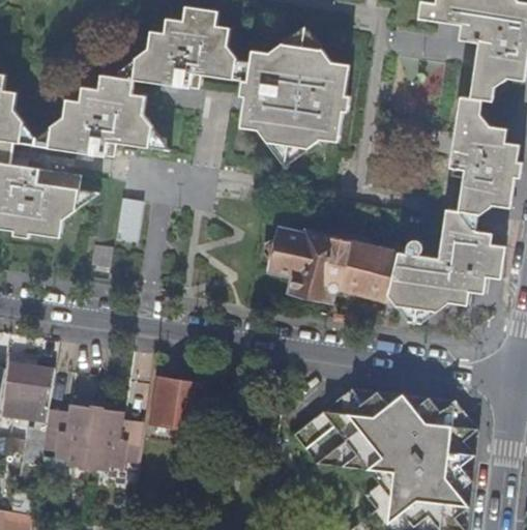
[(515,0),(435,0),(435,3),(420,1),(418,20),(436,23),(461,26),(460,34),(459,40),(478,43),(476,55),(469,98),(459,97),(448,175),(462,177),(458,210),(477,214),(491,206),(494,206),(503,143),(504,129),(489,127),(478,114),(480,100),(491,101),(493,88),(506,79),(522,82),(526,51),(526,45),(526,3),(517,2),(515,0)]
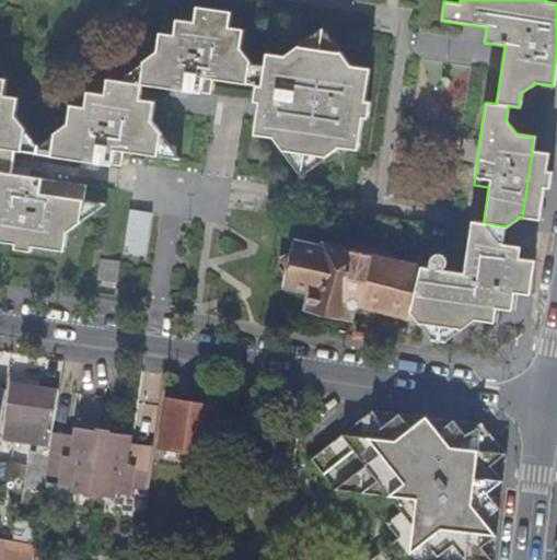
[(143,62),(141,84),(209,94),(211,79),(247,83),(251,61),(241,47),(242,28),(229,27),(230,13),(196,9),(194,23),(175,21),(173,36),(160,35),(158,50),(143,62)]
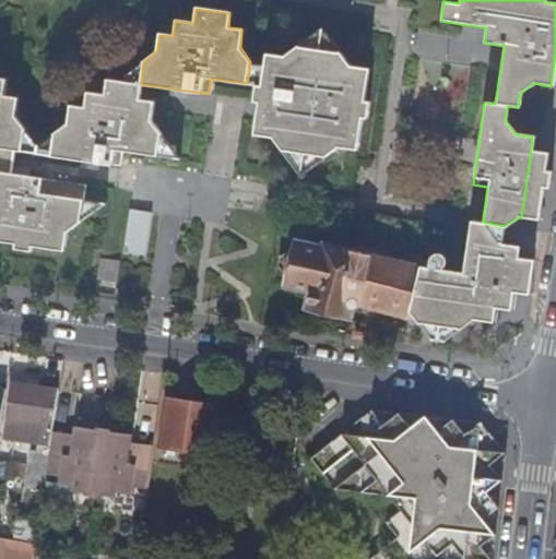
[(297,46),(338,51),(321,28),(297,46)]
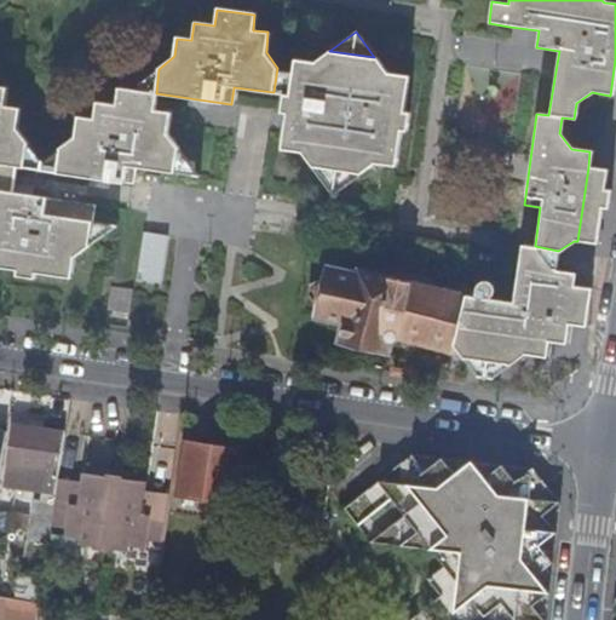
[(373,164),(393,167),(398,131),(404,132),(407,114),(402,113),(407,75),(386,73),(374,57),(329,51),(314,62),(293,59),(292,70),(288,95),(283,93),(281,112),(281,114),(285,114),(283,122),(283,131),(280,150),(300,153),(312,170),(357,176),(373,164)]
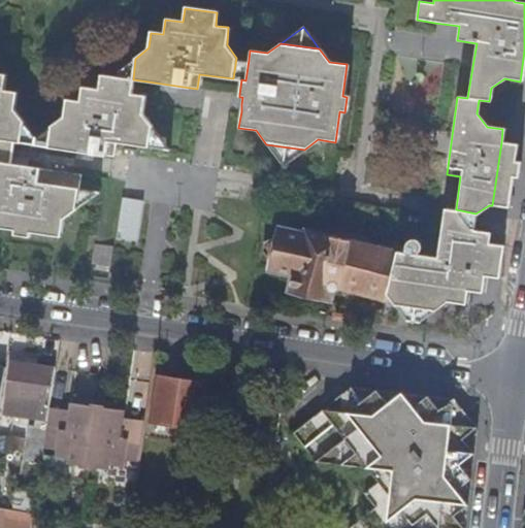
[(245,80),(249,60),(236,58),(233,78),(241,79),(245,80)]
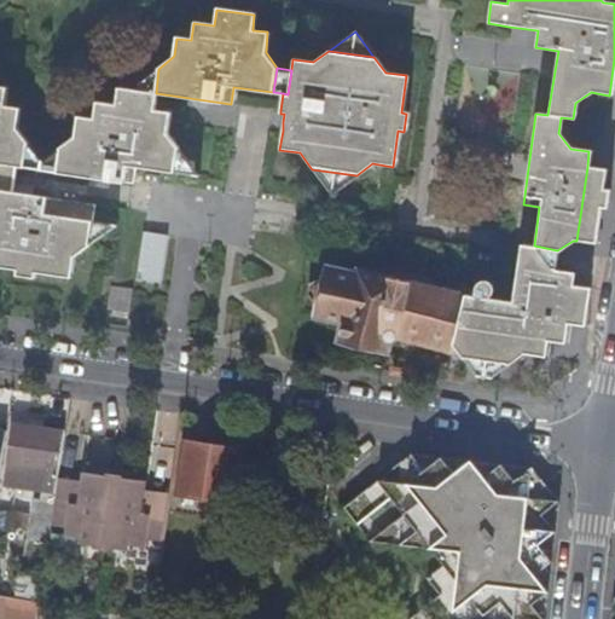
[(139,84),(138,91),(156,93),(158,69),(139,84)]
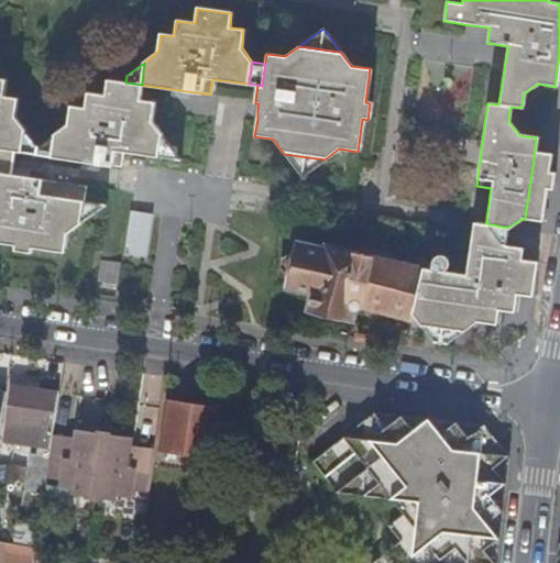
[(142,85),(125,83),(107,79),(106,96),(87,94),(86,109),(70,107),(68,125),(55,135),(53,148),(52,157),(119,167),(121,153),(145,156),(156,157),(161,134),(151,122),(153,108),(153,102),(140,101),(141,94),(142,85)]
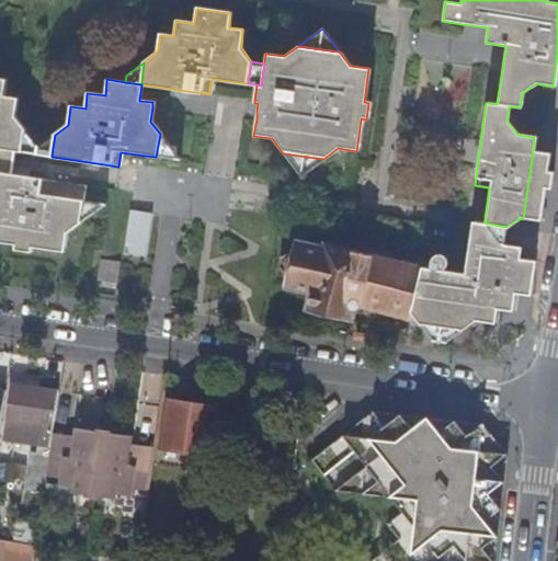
[(0,139),(24,142),(25,132),(15,118),(18,100),(3,98),(4,81),(0,80),(0,139)]
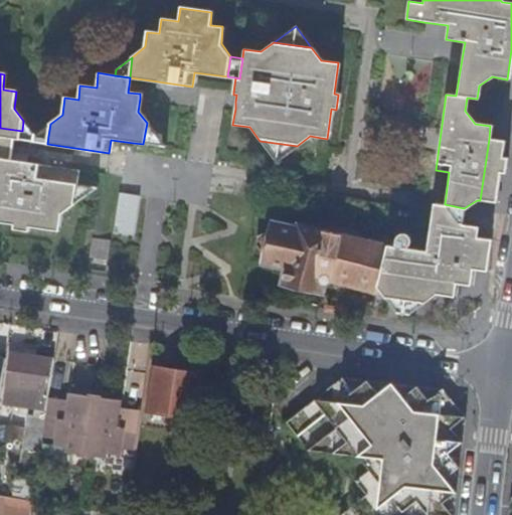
[(147,123),(143,144),(165,148),(147,123)]
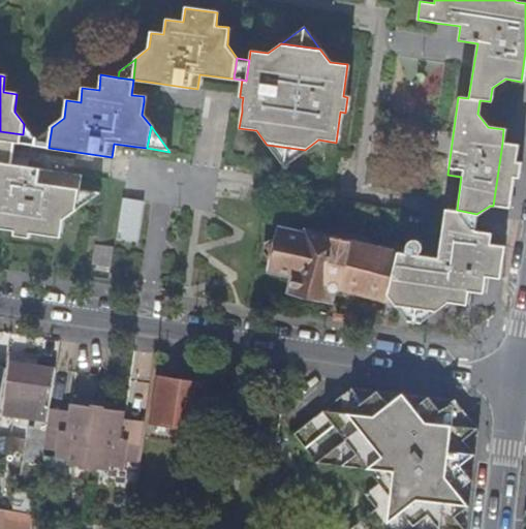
[(0,141),(22,144),(23,134),(0,131),(0,141)]
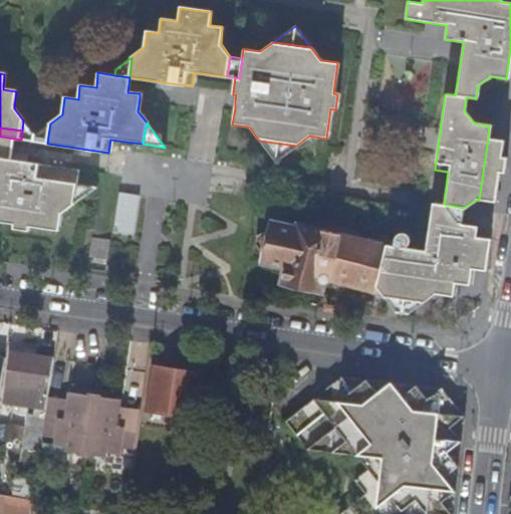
[(501,141),(488,139),(479,200),(493,202),(497,172),(499,157),(501,141)]
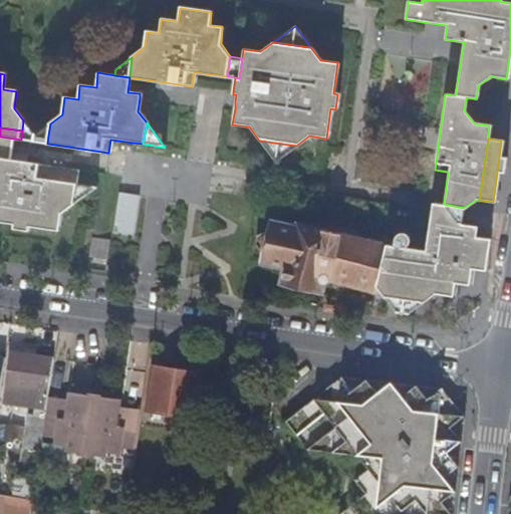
[(276,162),(296,146),(259,141),(276,162)]
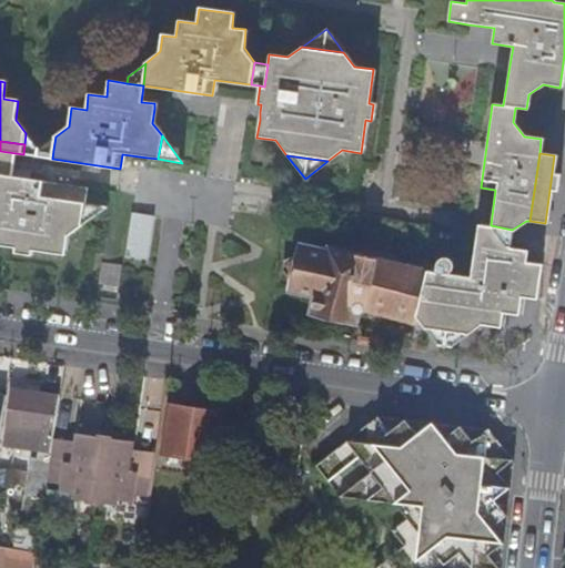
[(68,236),(81,226),(84,205),(87,188),(66,185),(66,179),(51,176),(50,183),(0,175),(0,247),(14,250),(14,254),(31,256),(32,252),(66,256),(68,236)]
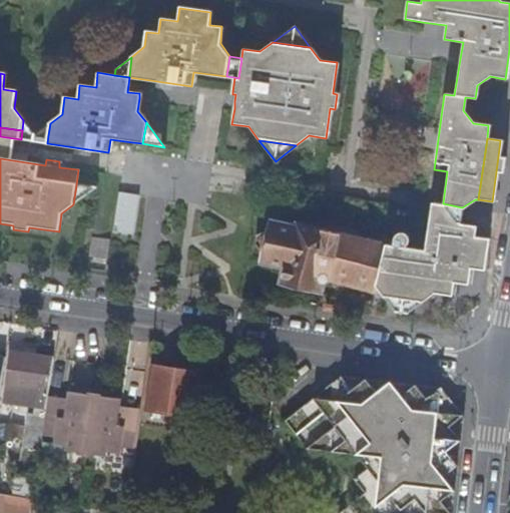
[(73,204),(95,188),(76,185),(73,204)]
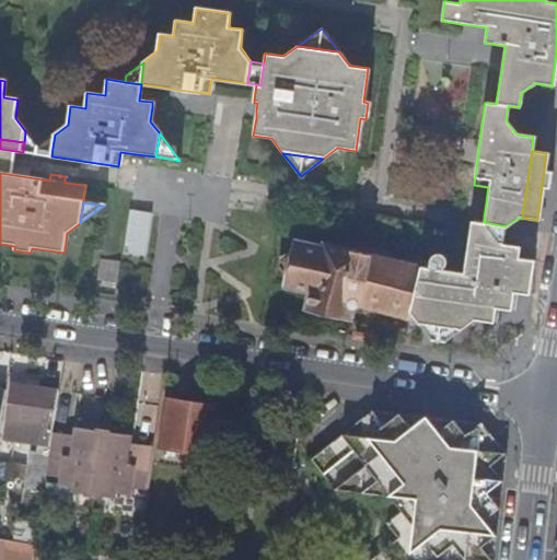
[(143,254),(148,211),(124,209),(119,252),(143,254)]
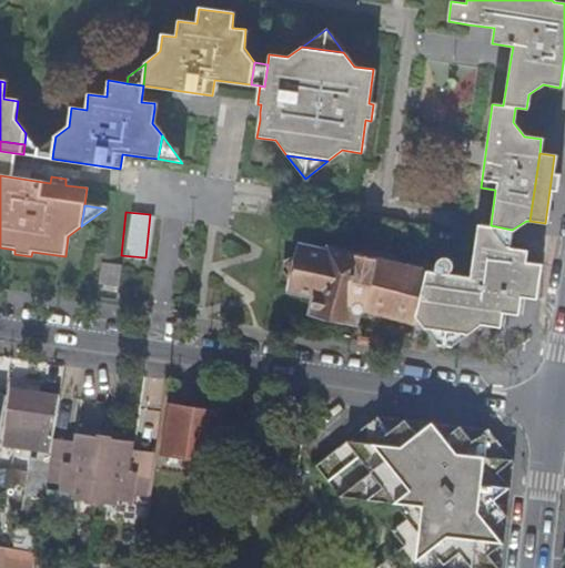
[(494,288),(423,271),(413,314),(424,330),(467,334),(480,324),(497,326),(500,314),(516,315),(518,296),(524,262),(525,250),(510,247),(512,230),(491,225),(477,224),(476,227),(473,256),(500,264),(494,288)]
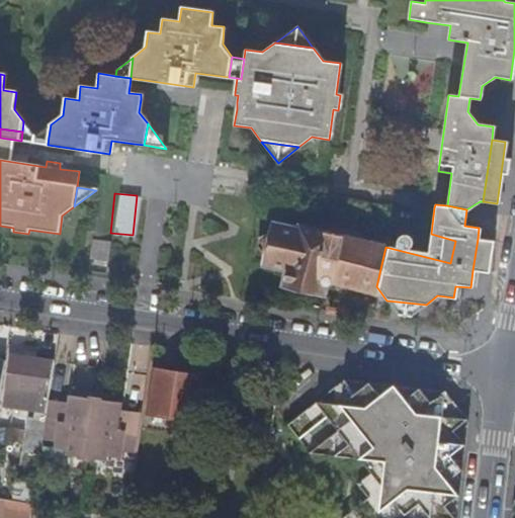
[(281,271),(278,286),(325,297),(327,286),(329,286),(330,285),(331,284),(350,289),(374,295),(376,286),(385,247),(387,245),(387,243),(296,223),(295,226),(271,221),(268,233),(264,233),(258,236),(256,245),(261,251),(258,266),(281,271)]
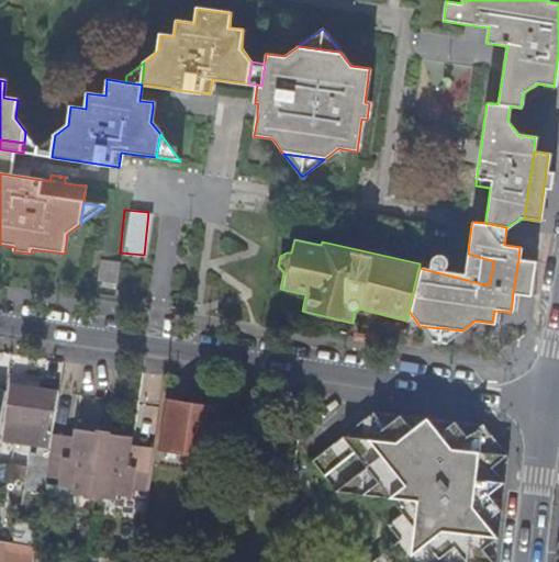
[(428,267),(420,266),(418,268),(489,285),(494,261),(468,254),(465,273),(440,269),(444,265),(445,259),(443,257),(439,254),(434,253),(431,255),(427,257),(427,262),(428,267)]
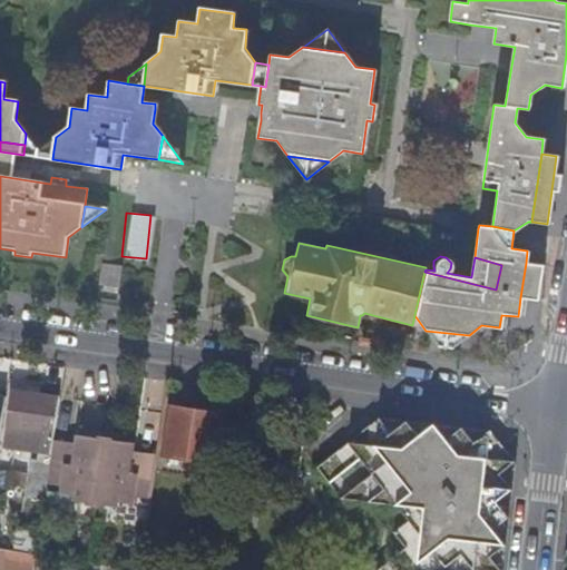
[(98,263),(95,285),(117,288),(120,266),(98,263)]
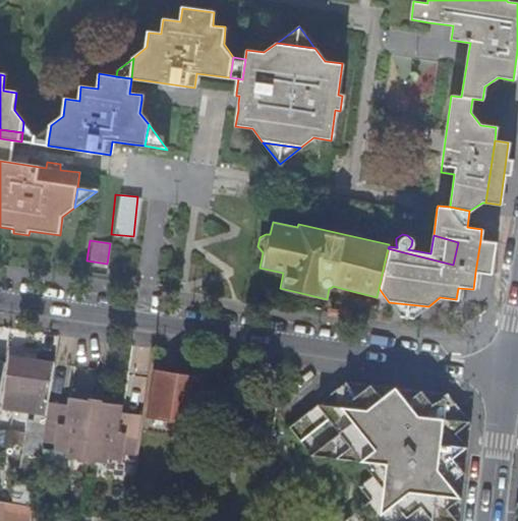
[(494,242),(480,240),(475,272),(488,274),(494,242)]
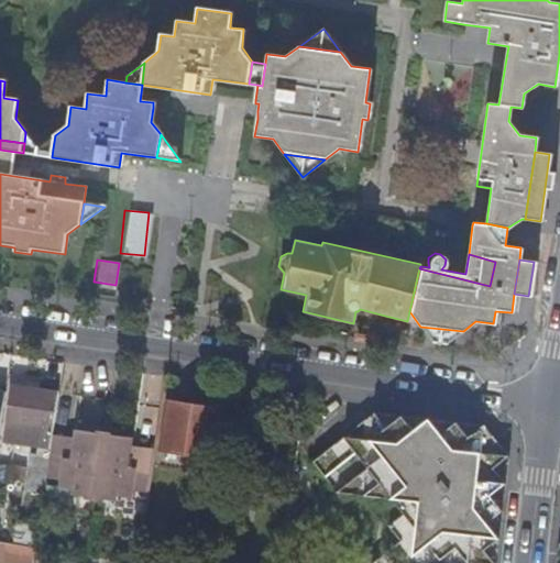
[(463,331),(420,327),(432,342),(446,344),(463,331)]
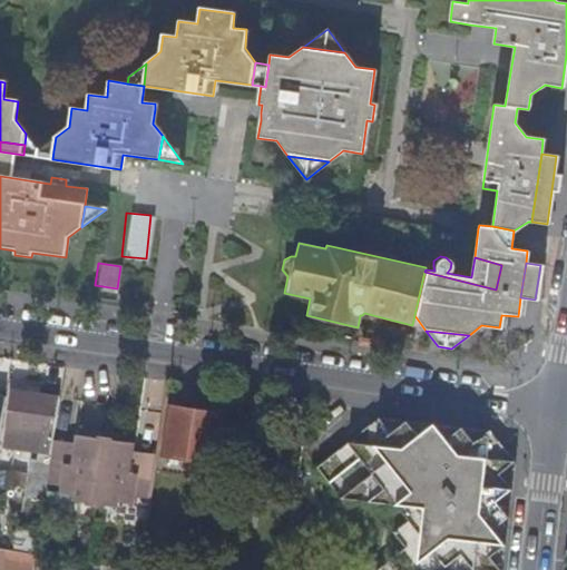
[(49,442),(58,395),(11,387),(1,446),(48,454),(49,442)]
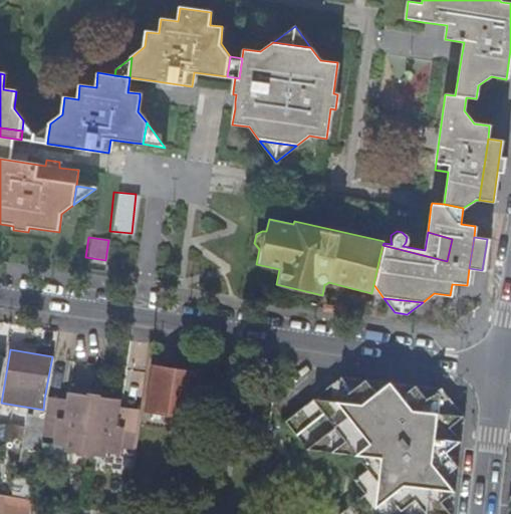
[(197,371),(153,365),(146,410),(191,417),(197,371)]
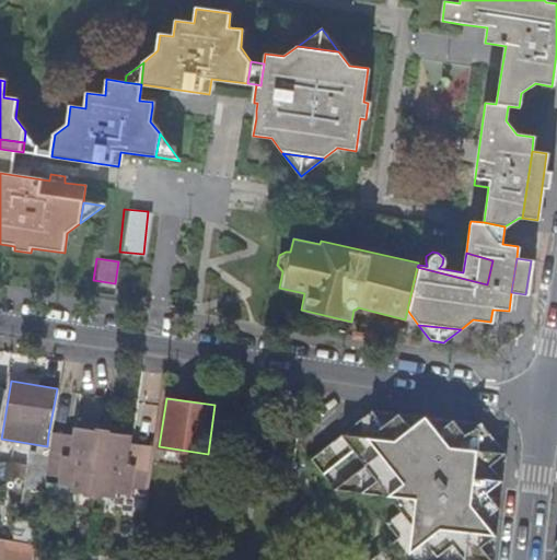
[(490,559),(502,453),(478,423),(370,411),(309,459),(333,490),(386,496),(398,511),(384,523),(381,550),(368,559),(431,559),(436,557),(438,559),(490,559)]
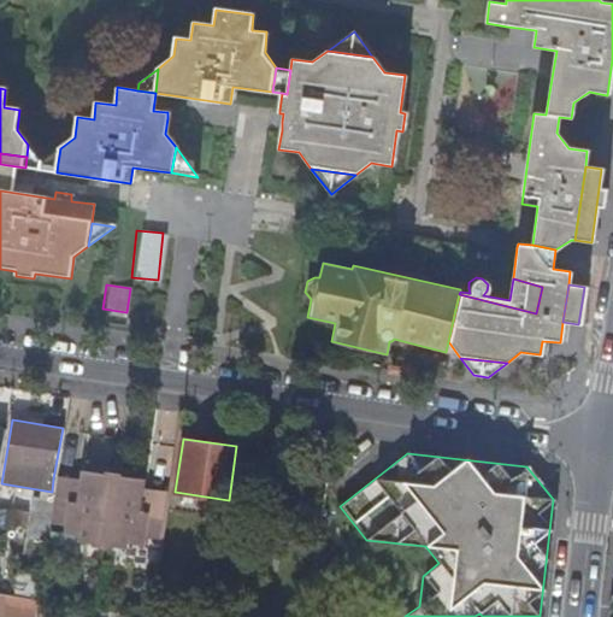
[(52,492),(47,527),(63,528),(62,538),(77,539),(77,542),(89,544),(89,547),(102,548),(112,472),(105,471),(105,474),(80,471),(78,481),(53,479),(52,492)]
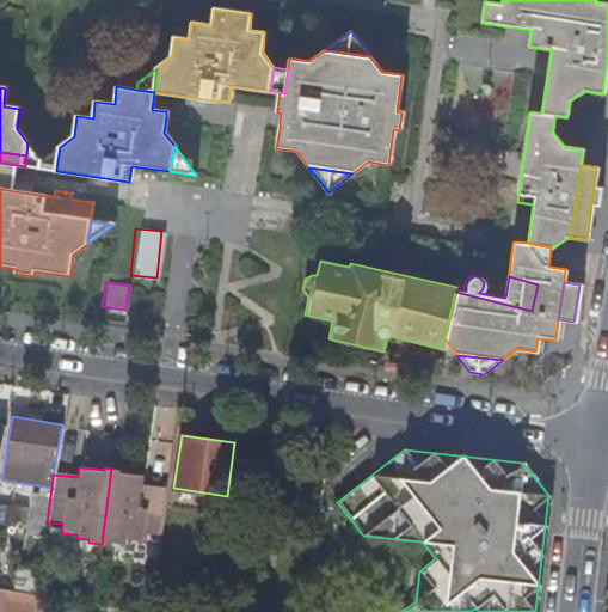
[(118,470),(111,469),(102,544),(112,545),(112,543),(124,544),(126,538),(140,539),(141,536),(157,537),(164,488),(141,485),(142,475),(118,472),(118,470)]
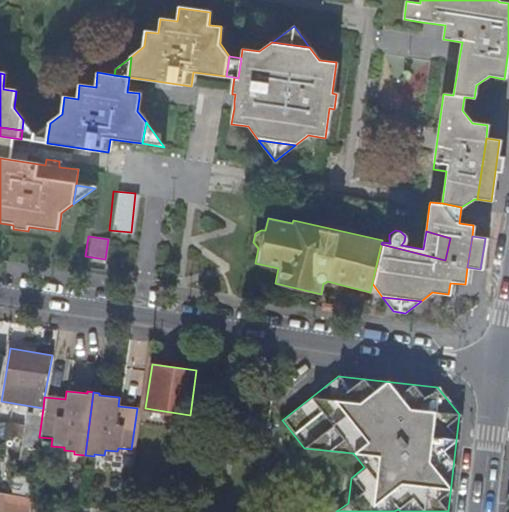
[(14,475),(13,492),(33,494),(34,476),(14,475)]
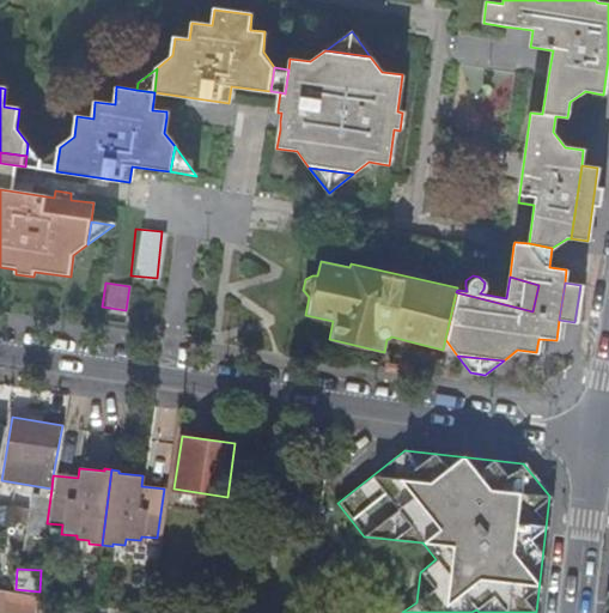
[(32,612),(36,596),(0,590),(0,612),(32,612)]
